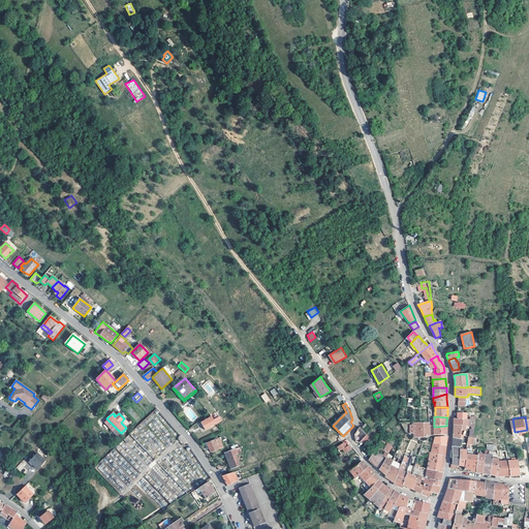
[(212,417),(201,423),(205,430),(221,421),(219,417),(214,421),(212,417)]
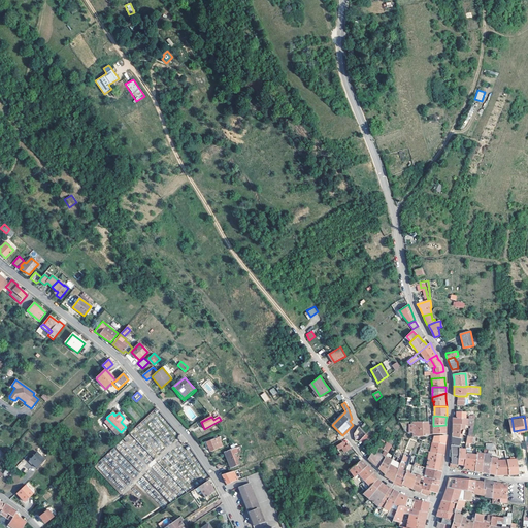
[(456,418),(454,418),(454,421),(454,424),(468,425),(468,429),(473,430),(474,419),(467,418),(462,419),(456,418)]
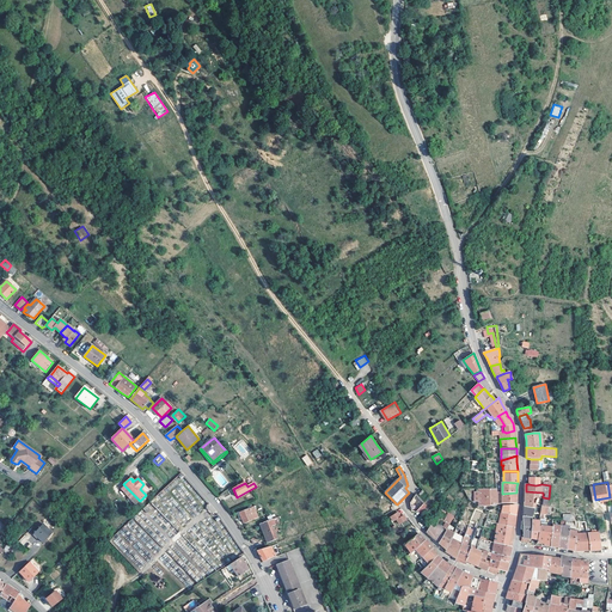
[(496,489),(477,489),(477,493),(473,493),(473,501),(477,501),(477,506),(479,507),(489,507),(497,505),(497,494),(496,494),(496,489)]
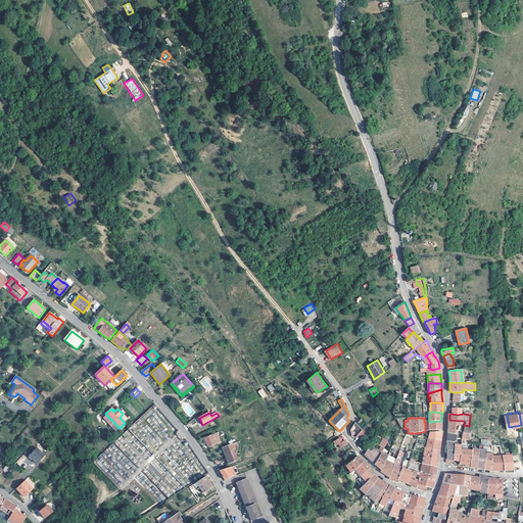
[(362,429),(367,424),(362,420),(359,423),(358,424),(362,429)]
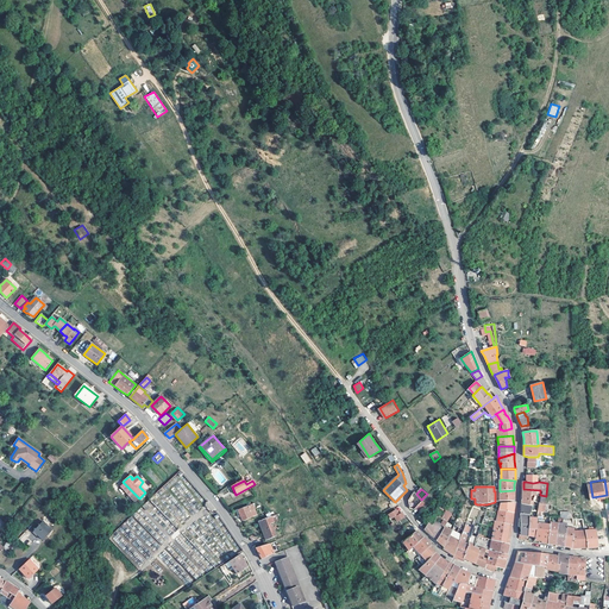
[(523,489),(522,498),(522,504),(532,506),(532,501),(529,500),(531,496),(534,496),(539,496),(540,495),(540,490),(523,489)]
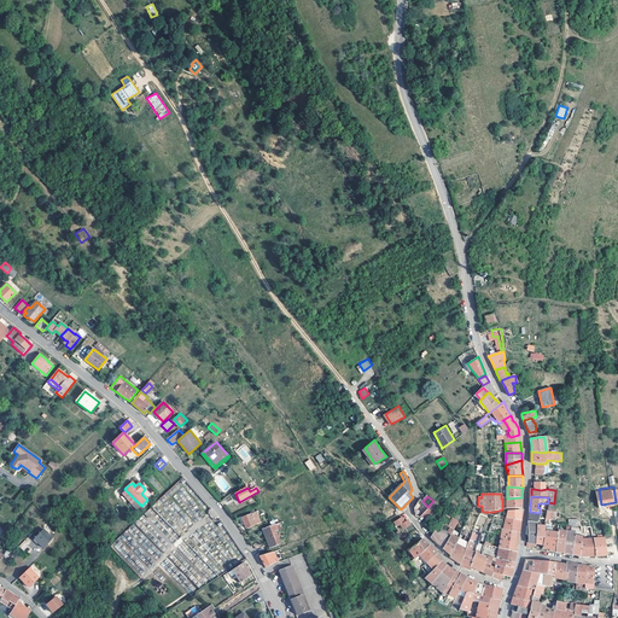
[(507,499),(507,508),(522,508),(522,502),(522,497),(507,499)]
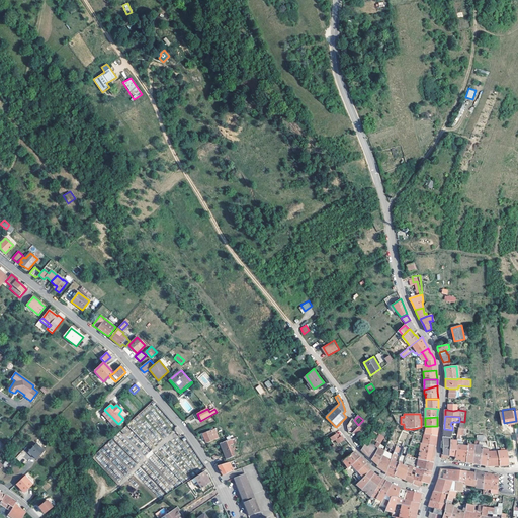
[(352,434),(354,432),(359,426),(358,425),(354,420),(352,419),(347,425),(348,432),(352,434)]
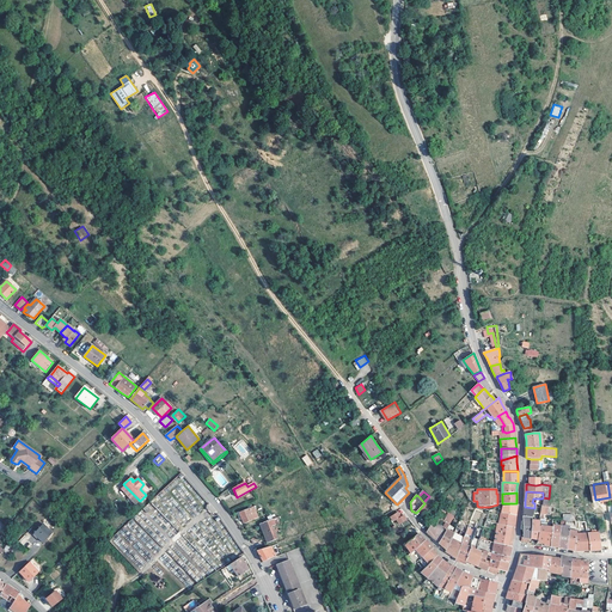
[(144,508),(147,514),(154,509),(150,503),(144,508)]
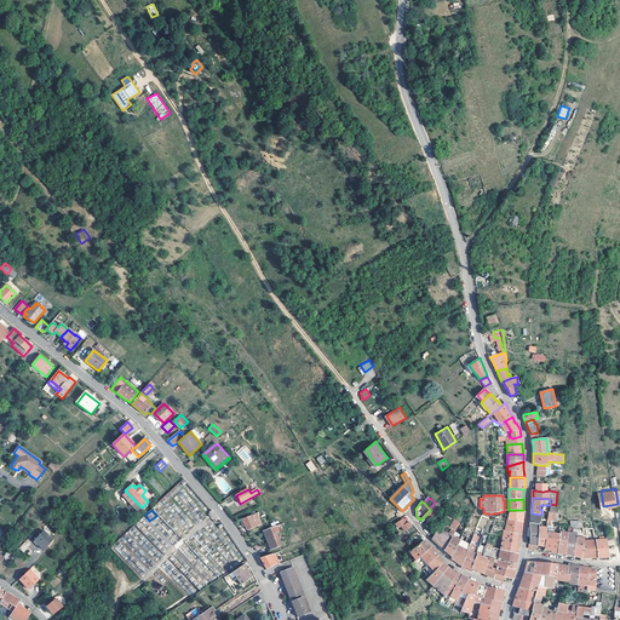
[(429,522),(436,515),(430,510),(424,517),(429,522)]
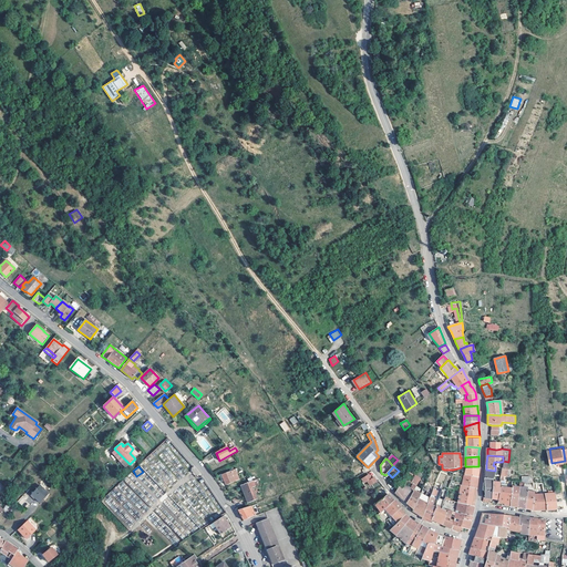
[(502,467),(501,474),(512,476),(513,470),(507,468),(502,467)]
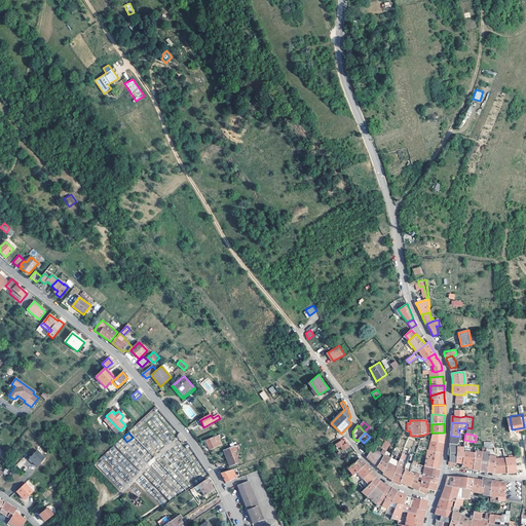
[(444,435),(431,435),(428,451),(442,454),(444,443),(443,443),(444,435)]
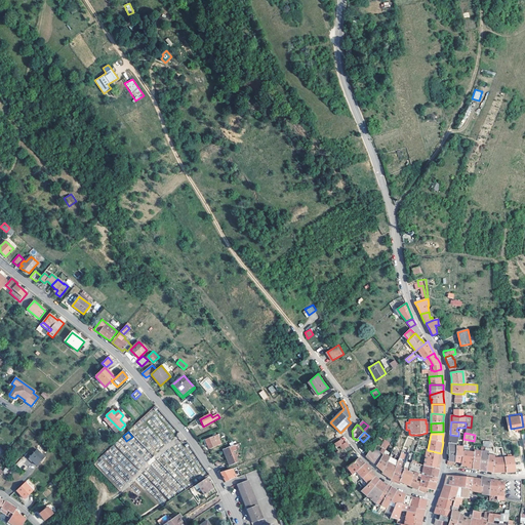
[(217,435),(205,440),(206,443),(205,443),(206,445),(207,444),(209,449),(221,444),(220,440),(215,442),(215,441),(218,439),(217,435)]
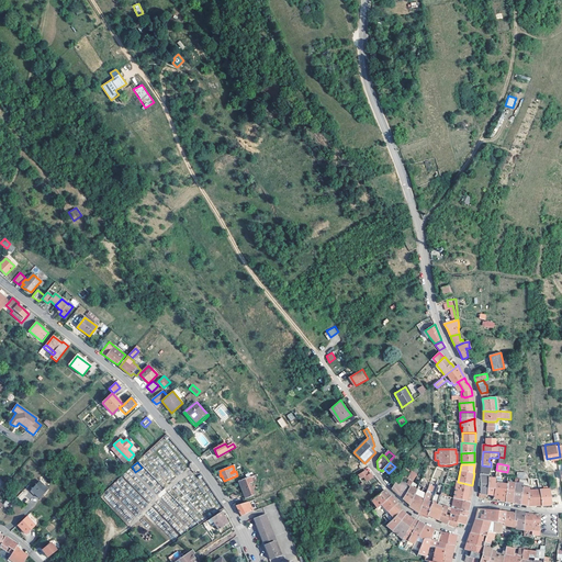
[(490,475),(490,472),(491,467),(482,465),(481,467),(481,472),(481,478),(481,494),(487,495),(490,475)]
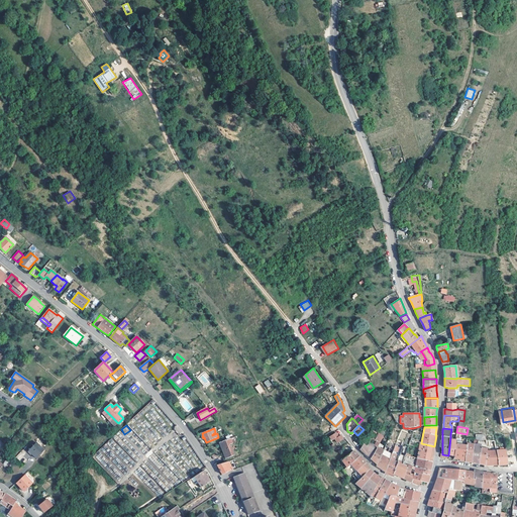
[(359,449),(365,454),(373,443),(370,442),(373,439),(375,440),(379,433),(374,431),(359,449)]
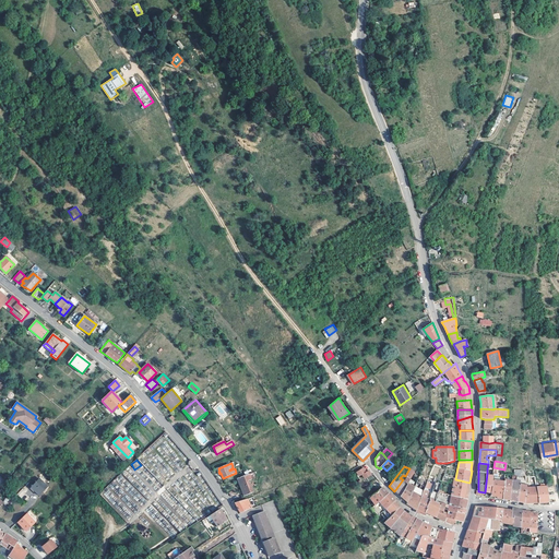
[(360,476),(363,475),(367,473),(364,467),(357,472),(360,476)]
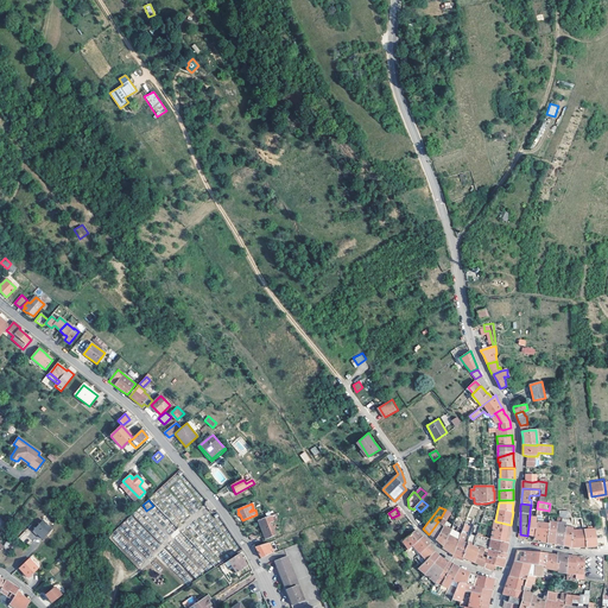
[(443,519),(439,524),(438,521),(429,534),(435,540),(444,525),(445,523),(451,513),(445,510),(441,518),(443,519)]
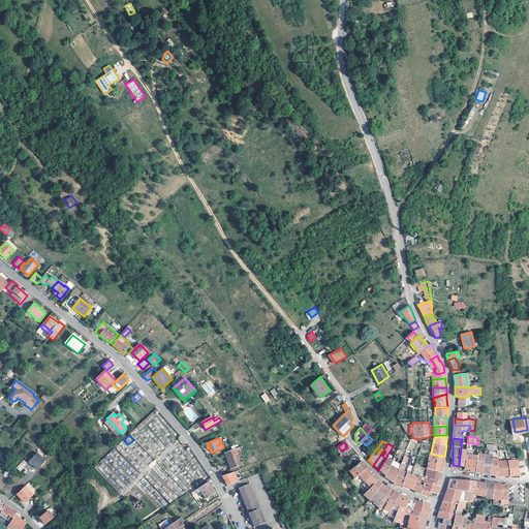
[(394,458),(399,448),(393,446),(387,455),(394,458)]
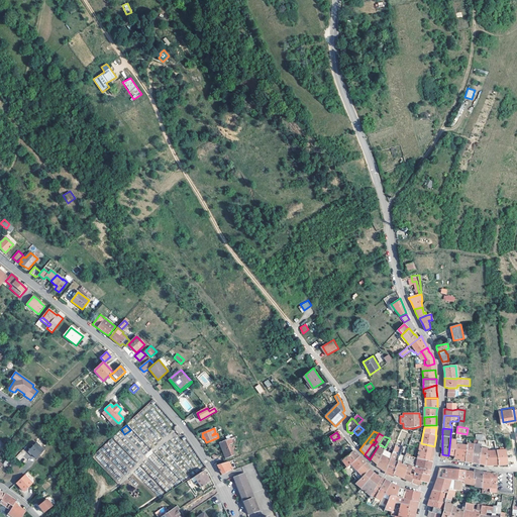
[(236,441),(234,437),(219,443),(220,447),(225,459),(232,456),(228,445),(236,441)]
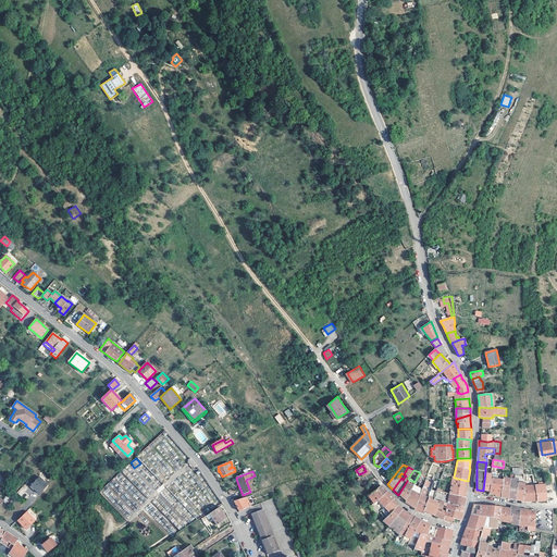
[(495,495),(495,496),(500,497),(503,479),(503,472),(491,471),(490,491),(489,494),(495,495)]
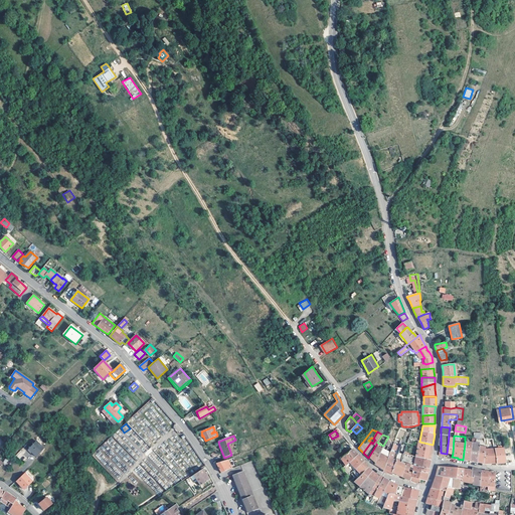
[(405,440),(403,445),(402,444),(398,454),(395,461),(391,472),(392,473),(395,474),(402,477),(404,468),(406,464),(404,463),(401,462),(403,454),(407,444),(408,441),(405,440)]
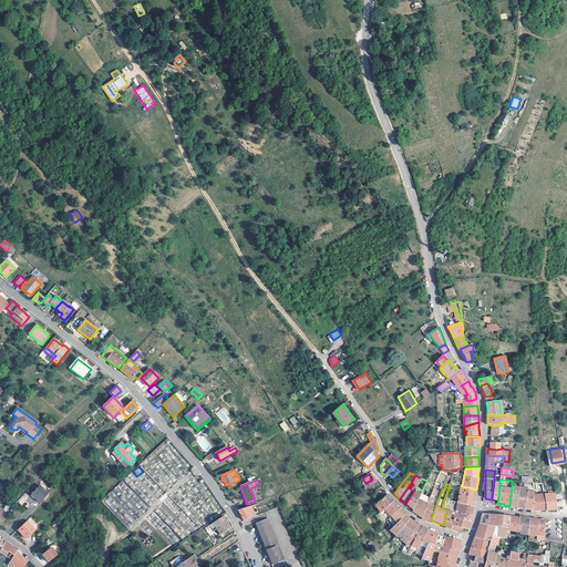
[(48,494),(39,486),(30,495),(39,503),(48,494)]
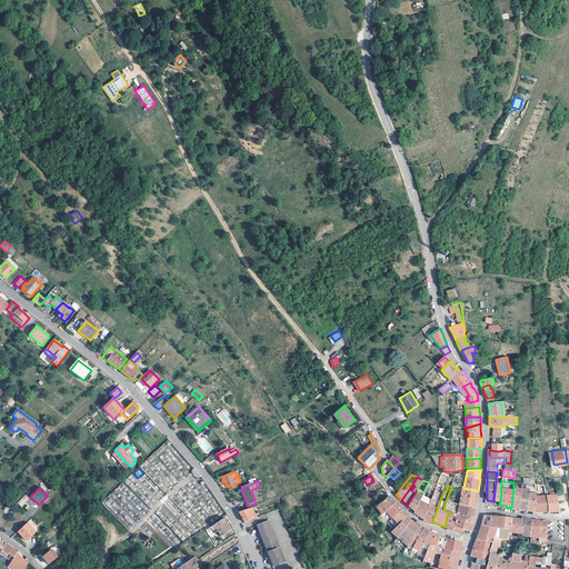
[(463,488),(459,505),(476,509),(477,500),(478,491),(463,488)]
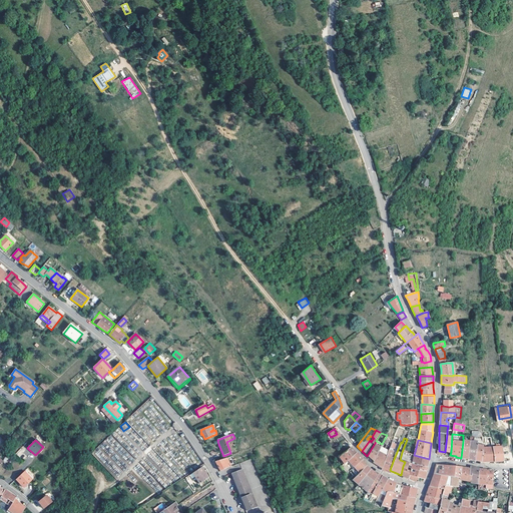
[(474,441),(471,440),(470,442),(468,459),(471,460),(475,460),(477,444),(477,442),(474,441)]
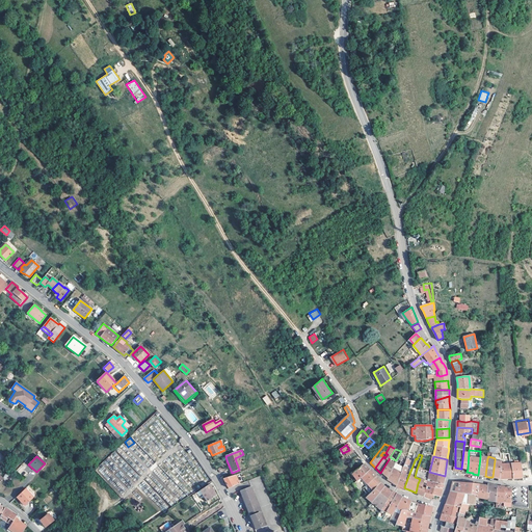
[(487,458),(480,457),(478,475),(482,476),(485,476),(487,458)]
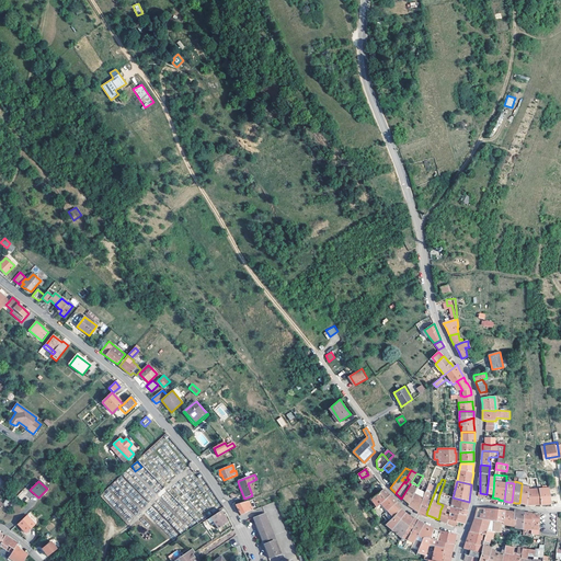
[(416,489),(410,484),(401,499),(405,502),(409,504),(410,504),(414,494),(416,489)]
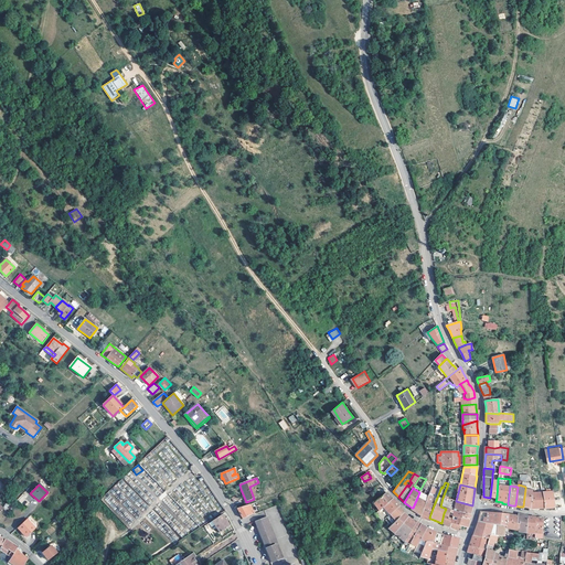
[(533,491),(525,489),(523,507),(528,508),(531,509),(533,493),(533,491)]
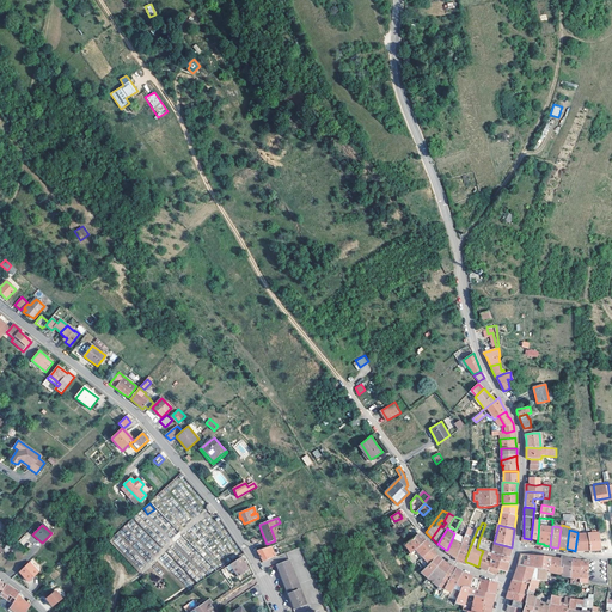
[(587,533),(579,534),(577,534),(575,551),(577,551),(582,551),(589,551),(587,533)]
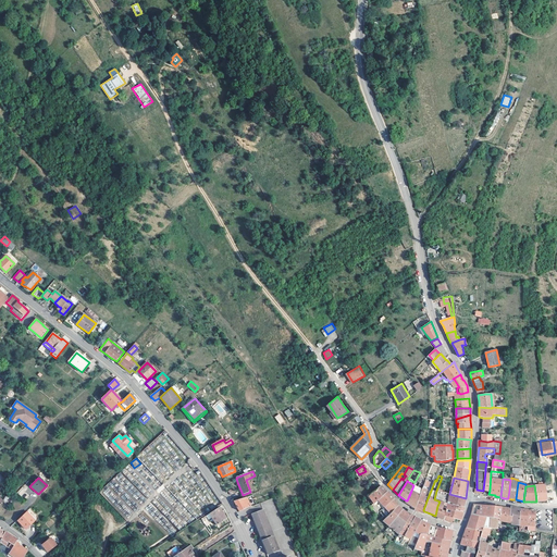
[(547,500),(545,485),(534,485),(536,502),(542,500),(547,500)]
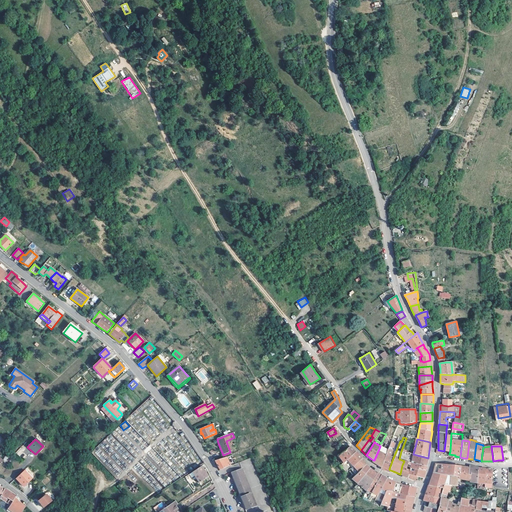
[(346,472),(349,470),(362,459),(359,456),(356,452),(355,453),(350,447),(338,456),(343,462),(340,465),(346,472)]
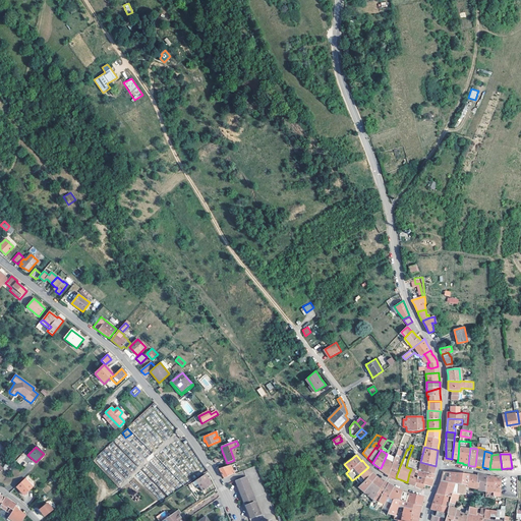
[(3,469),(9,462),(1,456),(0,457),(0,470),(2,468),(3,469)]
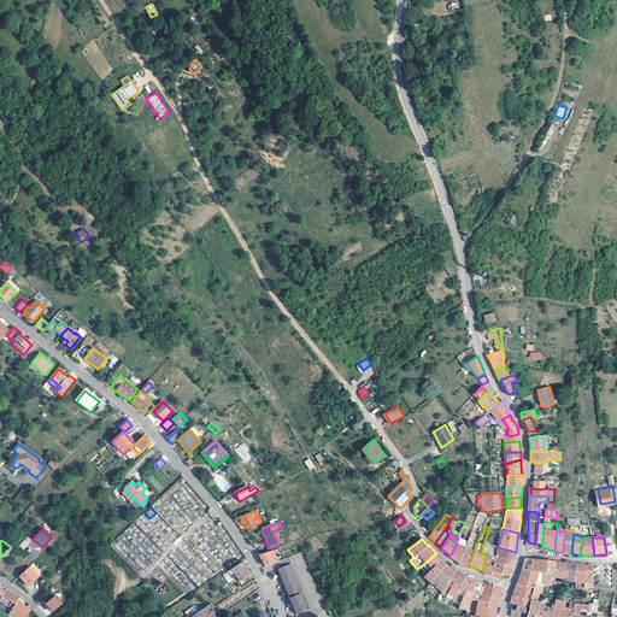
[(463,566),(468,569),(470,566),(469,565),(474,552),(470,551),(474,542),(468,541),(465,548),(460,563),(459,563),(459,564),(463,566)]
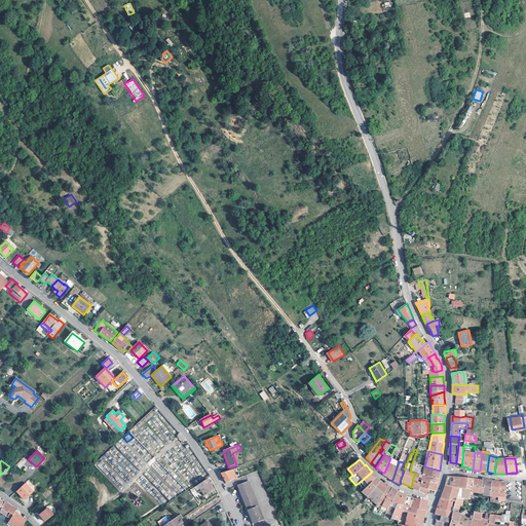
[(392,480),(397,467),(388,463),(384,473),(383,473),(382,475),(387,478),(391,480),(392,480)]
